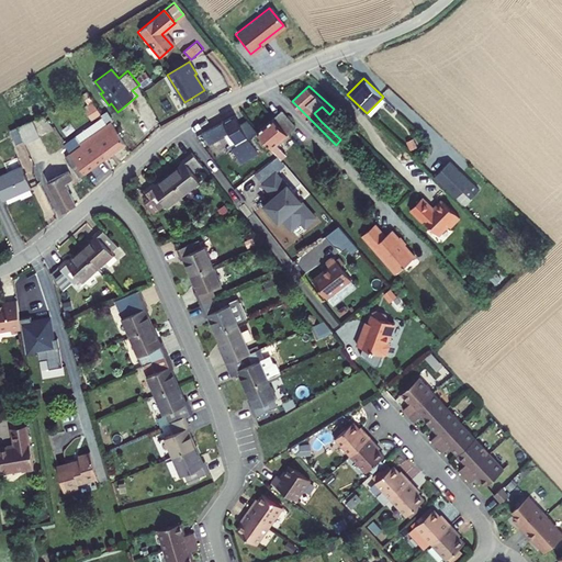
[(322,107),(314,113),(321,121),(329,114),(322,107)]
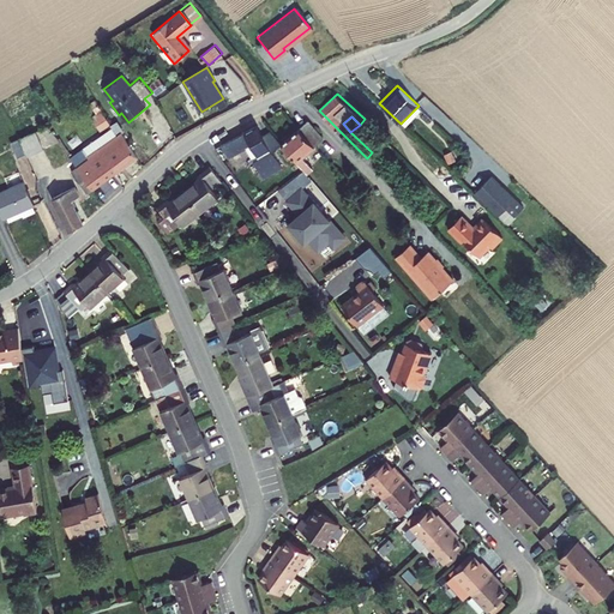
[(306,121),(298,127),(314,145),(323,138),(306,121)]
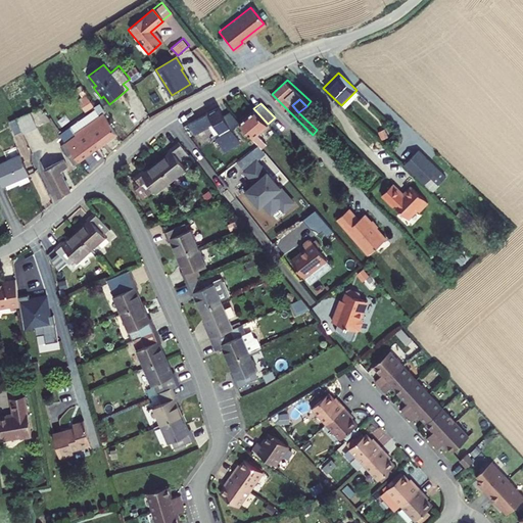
[(96,113),(98,117),(99,119),(103,116),(97,106),(92,108),(96,113)]
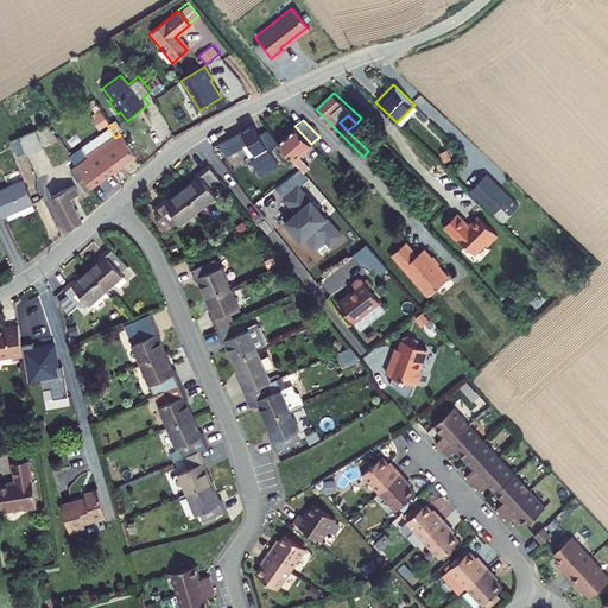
[(258,125),(245,131),(251,141),(258,156),(270,150),(268,146),(261,133),(258,125)]
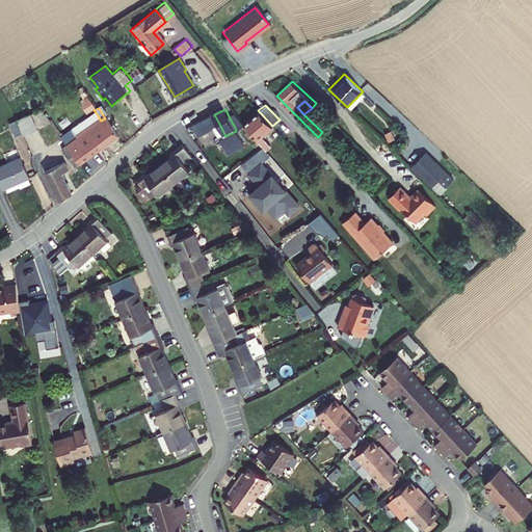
[(272,126),(258,110),(242,125),(265,152),(271,145),(262,135),(272,126)]
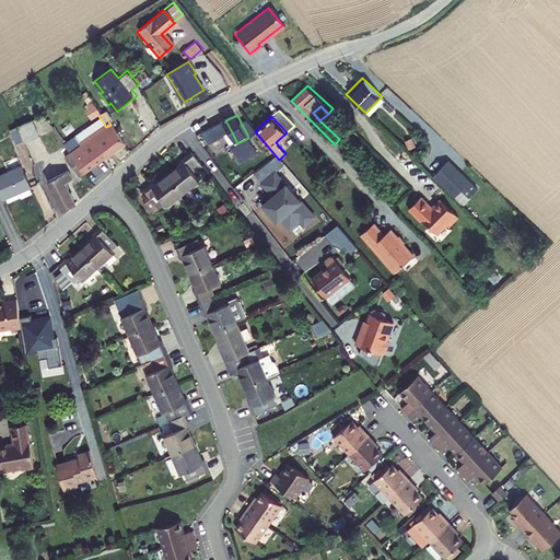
[(34,119),(12,130),(20,144),(21,147),(42,136),(34,119)]
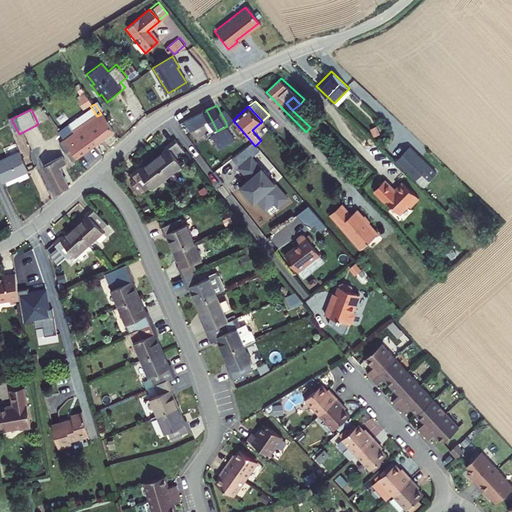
[(226,109),(220,112),(226,123),(232,120),(226,109)]
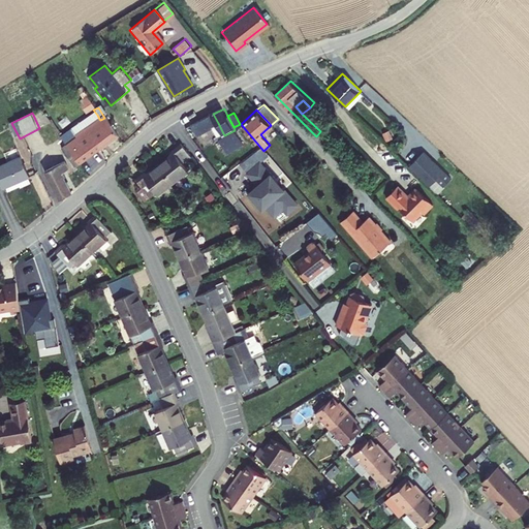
[(213,114),(207,117),(212,126),(218,123),(213,114)]
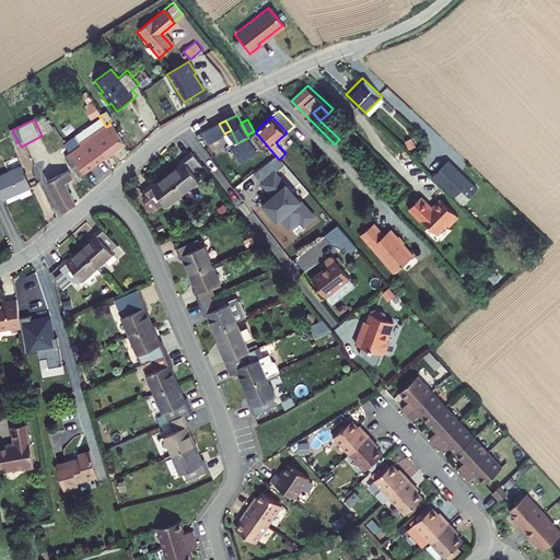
[(74,138),(81,146),(88,154),(100,147),(106,158),(125,146),(111,125),(106,127),(105,126),(103,121),(74,138)]
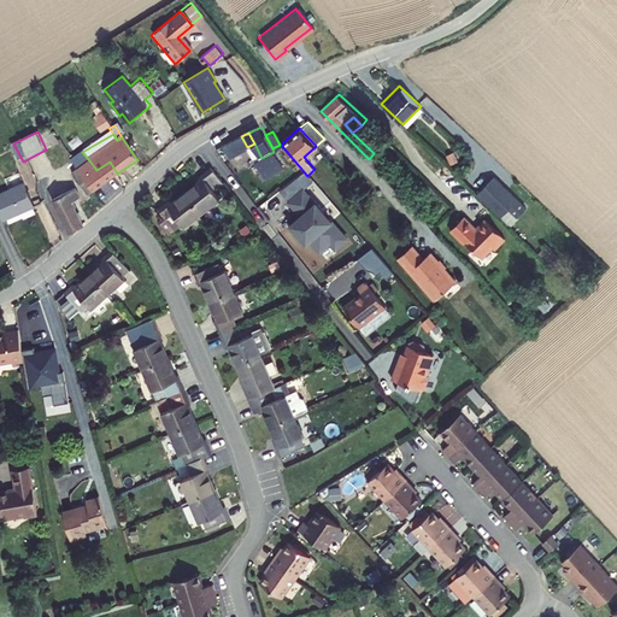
[(227,144),(233,154),(247,147),(241,136),(227,144)]
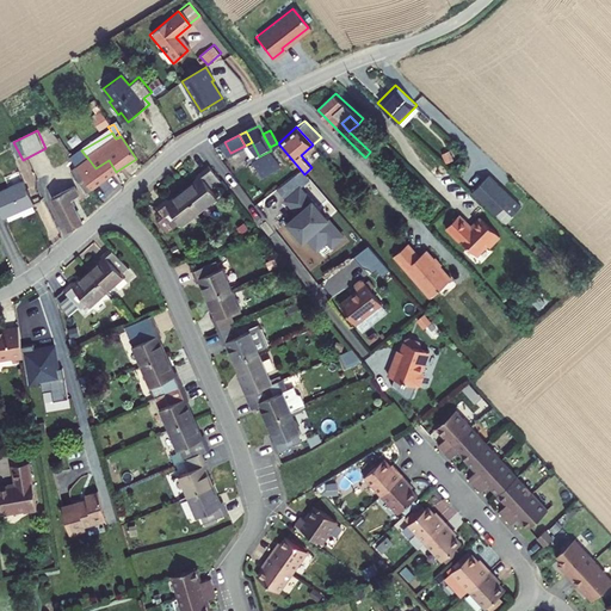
[(4,147),(11,162),(22,158),(13,142),(4,147)]
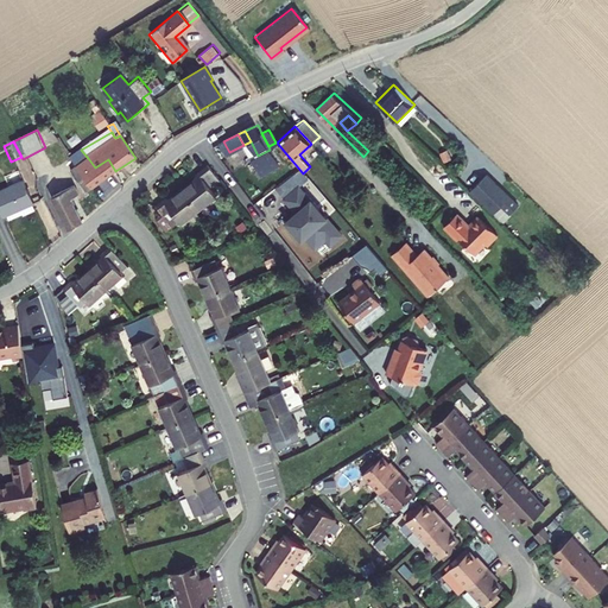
[(244,145),(253,163),(255,162),(260,158),(258,156),(251,141),(244,145)]
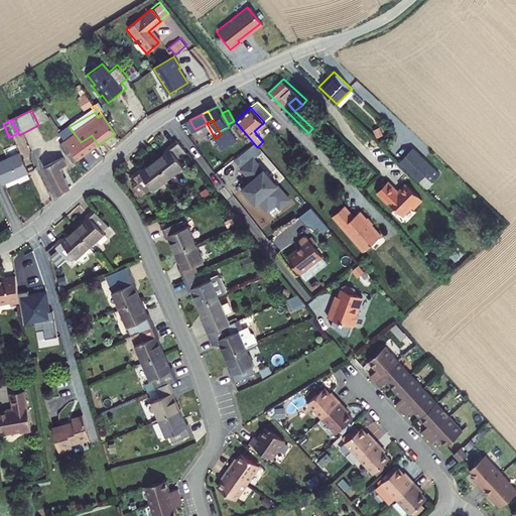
[(69,127),(56,134),(62,141),(75,134),(69,127)]
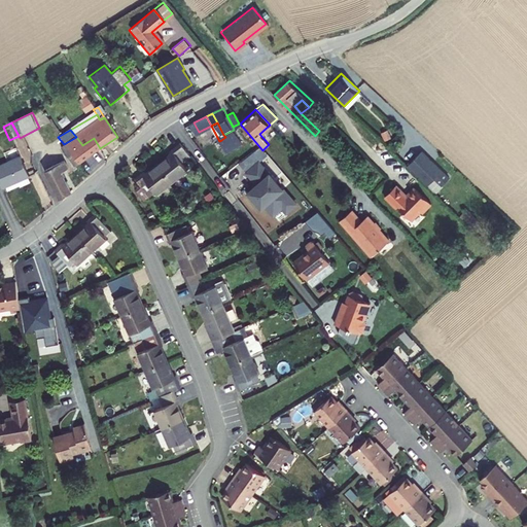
[(240,142),(235,131),(225,137),(221,140),(229,149),(240,142)]
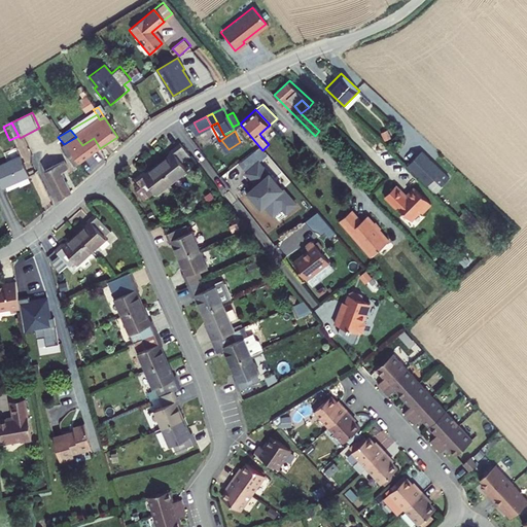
[(324,136),(319,131),(315,136),(320,141),(324,136)]
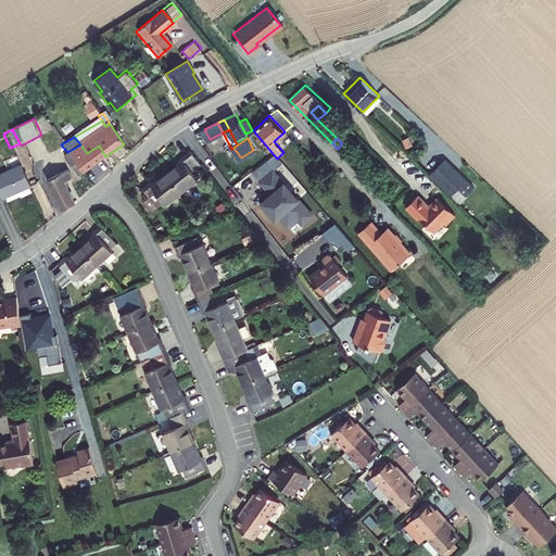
[(67,152),(81,171),(105,156),(99,146),(87,153),(80,144),(67,152)]
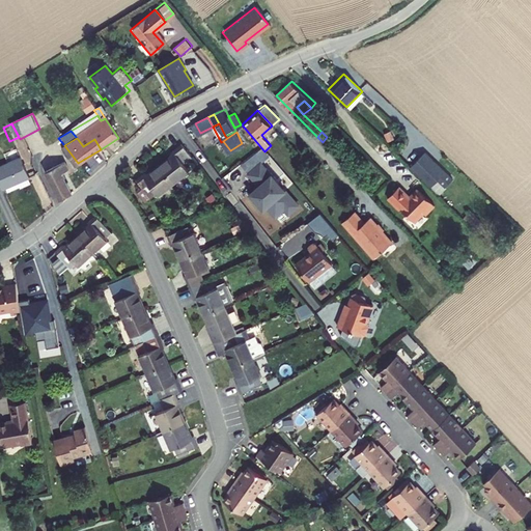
[(226,154),(230,150),(223,141),(221,142),(226,154)]
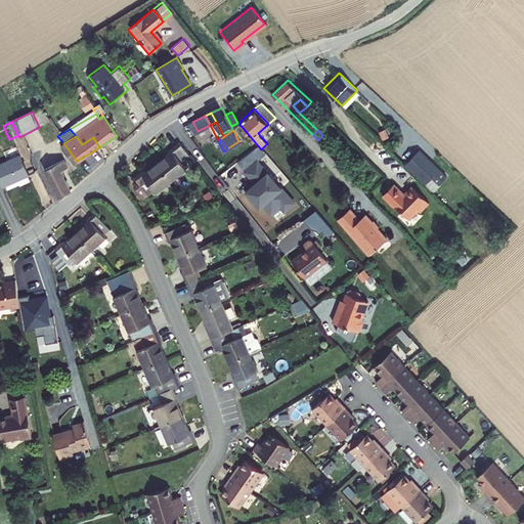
[(63,143),(58,146),(72,164),(77,161),(63,143)]
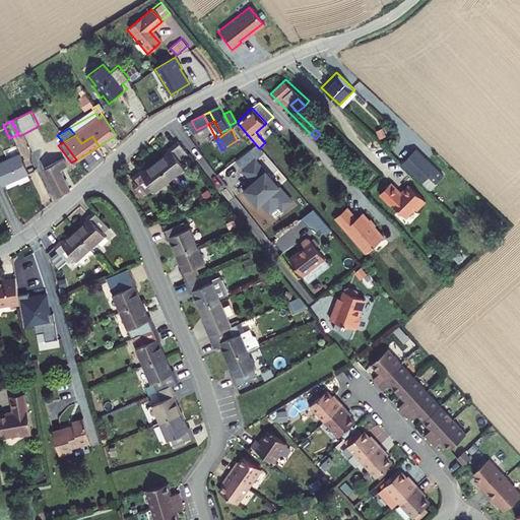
[(165,155),(153,165),(166,180),(179,170),(174,163),(185,154),(175,142),(163,152),(165,155)]
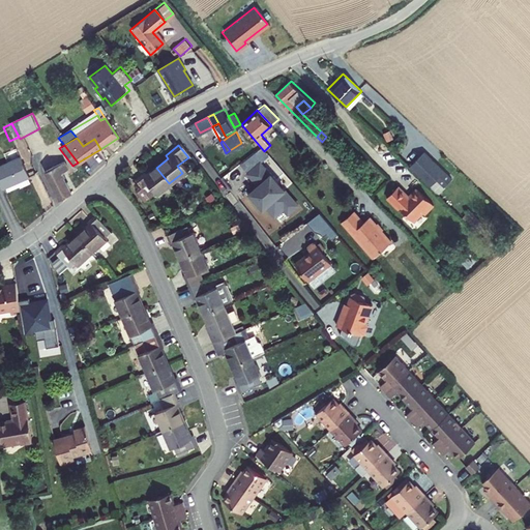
[(424,150),(409,166),(431,185),(437,179),(444,186),(452,177),(424,150)]
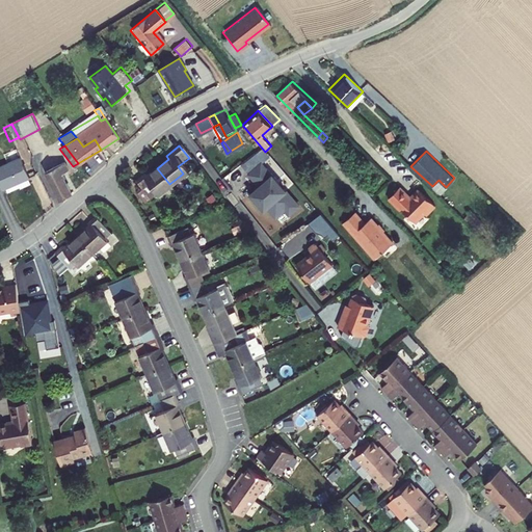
[(0,169),(0,185),(4,193),(6,192),(18,186),(20,190),(20,191),(31,186),(29,181),(30,180),(20,160),(0,169)]
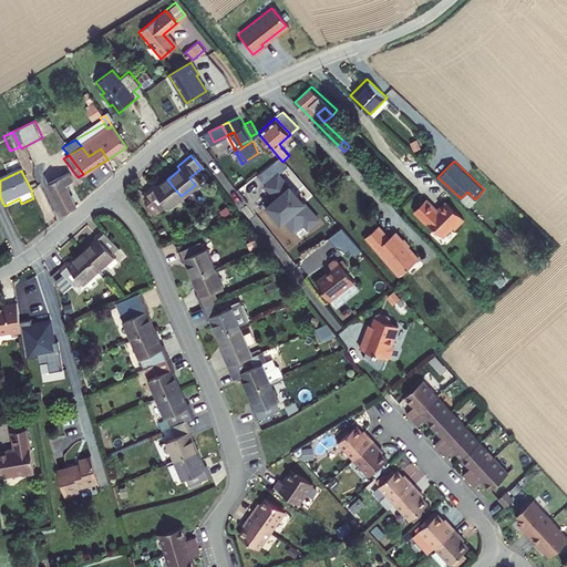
[(276,197),(265,206),(280,224),(284,222),(294,233),(303,224),(308,229),(320,218),(316,213),(306,202),(290,184),(279,171),(265,183),(276,197)]
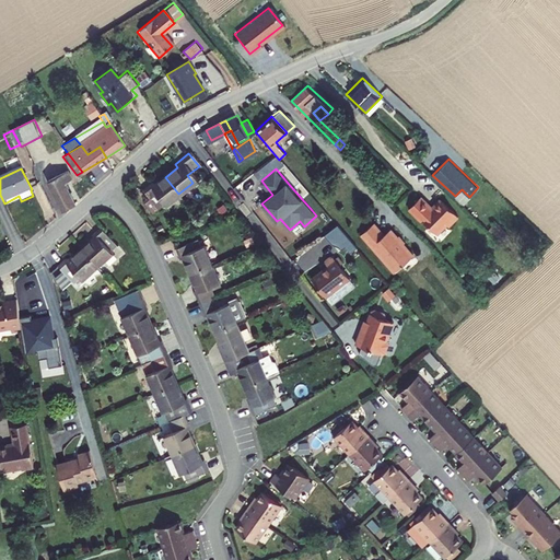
[(66,171),(60,174),(65,182),(70,178),(66,171)]
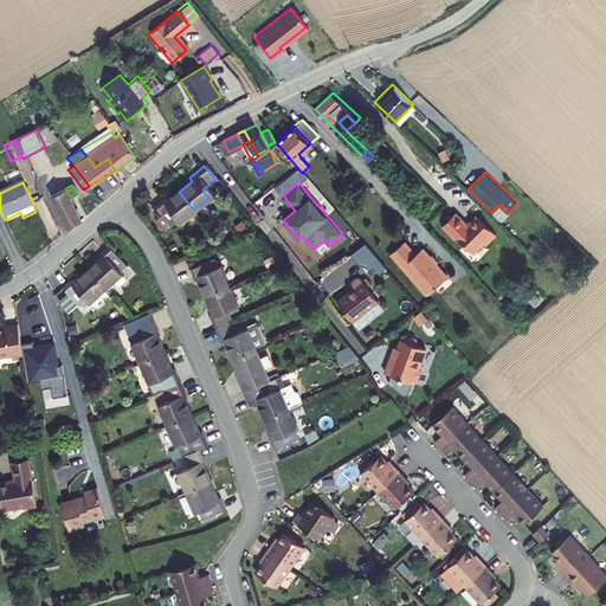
[(52,195),(69,226),(78,221),(79,220),(68,198),(70,197),(65,188),(52,195)]
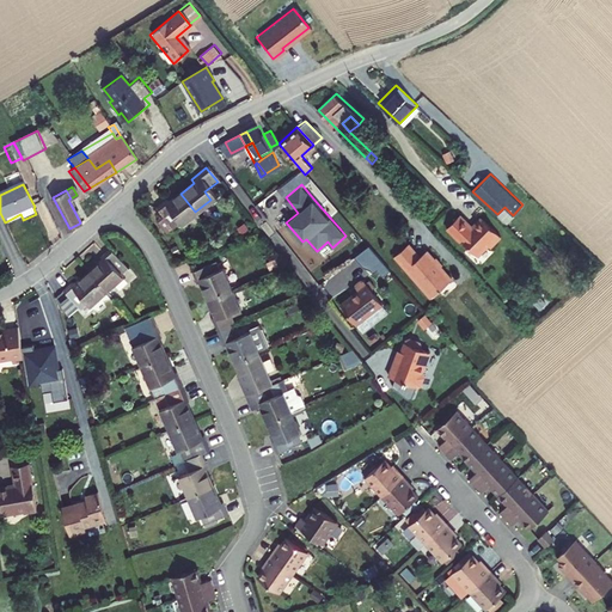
[(163,202),(154,209),(167,227),(175,221),(178,226),(195,212),(181,194),(166,207),(163,202)]
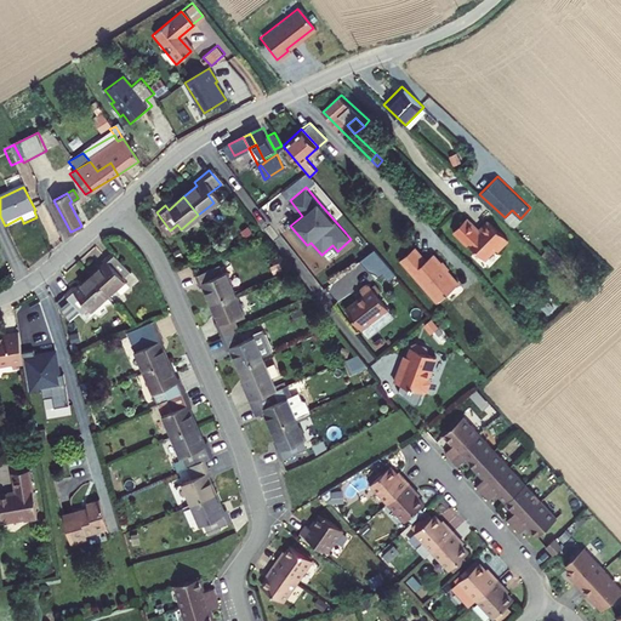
[(7,224),(10,229),(23,222),(21,217),(7,224)]
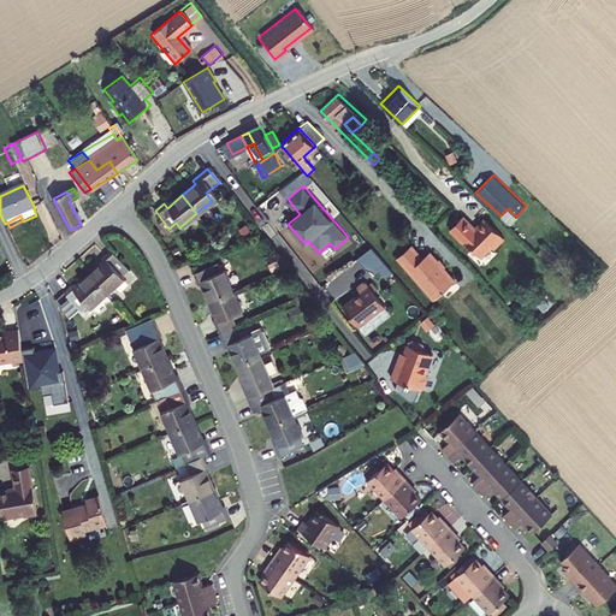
[(457,218),(445,230),(458,243),(460,242),(477,258),(487,247),(489,249),(499,238),(480,219),(471,229),(457,218)]
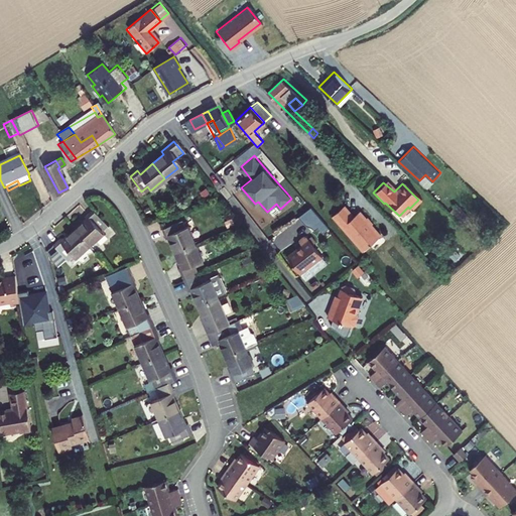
[(455,204),(446,212),(452,217),(460,209),(455,204)]
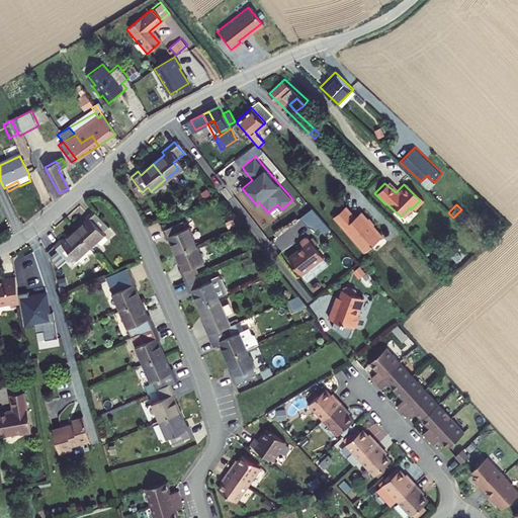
[(313,230),(321,225),(325,232),(330,229),(315,205),(303,213),(313,230)]
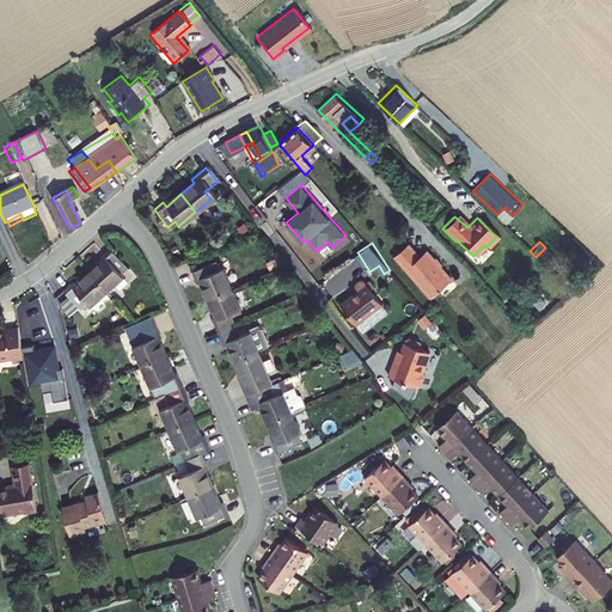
[(415,258),(403,245),(390,257),(426,299),(447,281),(422,252),(415,258)]
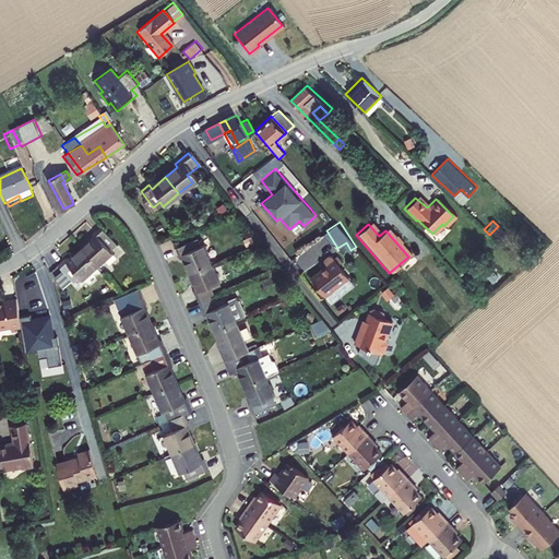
[(95,238),(80,250),(94,265),(110,252),(107,249),(114,244),(99,227),(93,235),(95,238)]
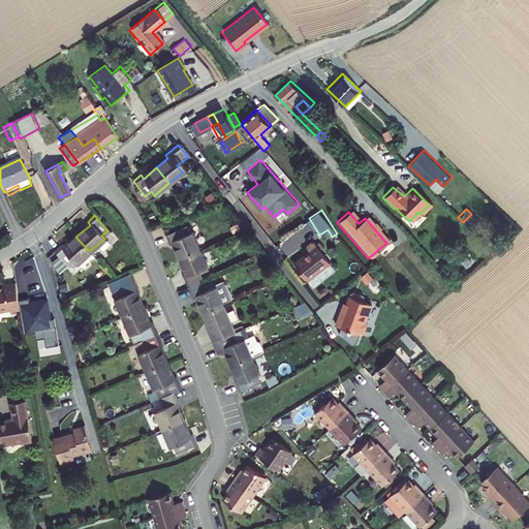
[(172,245),(178,259),(196,251),(188,232),(184,234),(182,227),(162,236),(166,247),(172,245)]
